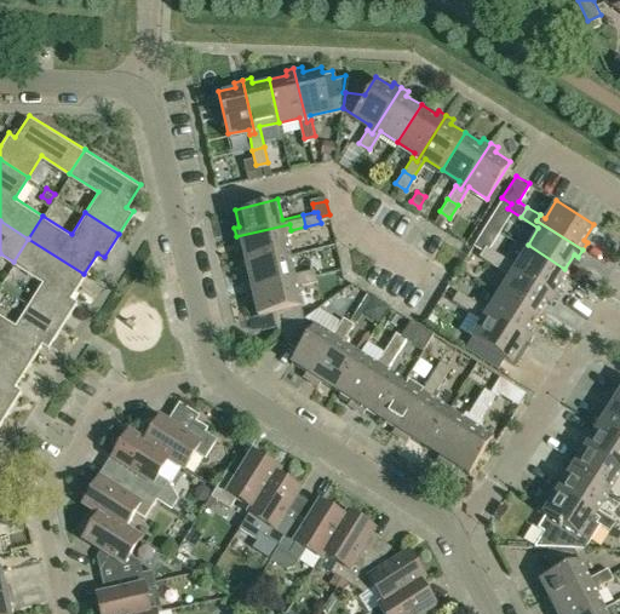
[(285,231),(291,230),(290,224),(236,236),(237,245),(242,244),(247,260),(290,251),(285,231)]
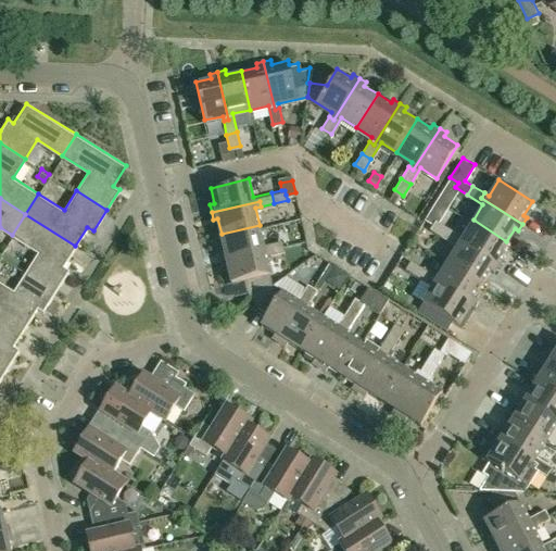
[(63,265),(75,246),(25,214),(12,235),(38,251),(26,270),(57,289),(68,268),(63,265)]
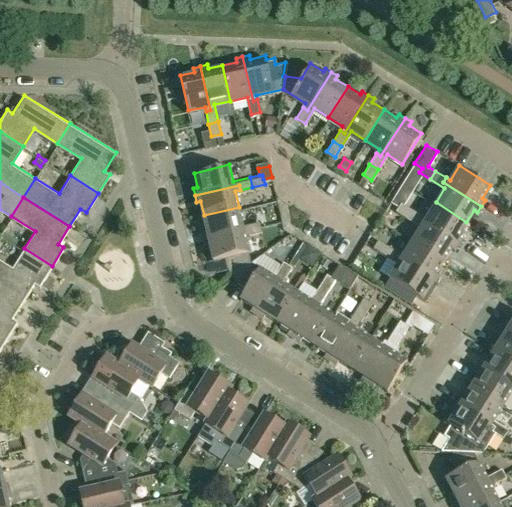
[(407,216),(412,207),(401,201),(396,209),(407,216)]
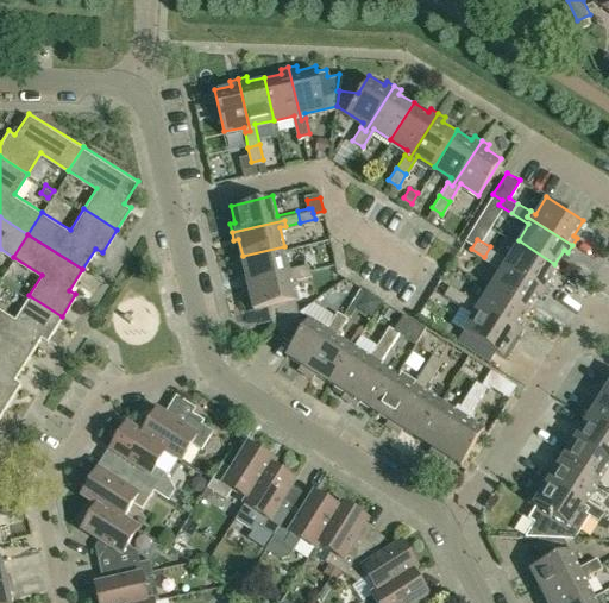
[(546,278),(554,264),(519,240),(509,256),(503,252),(502,255),(500,259),(545,288),(550,281),(546,278)]
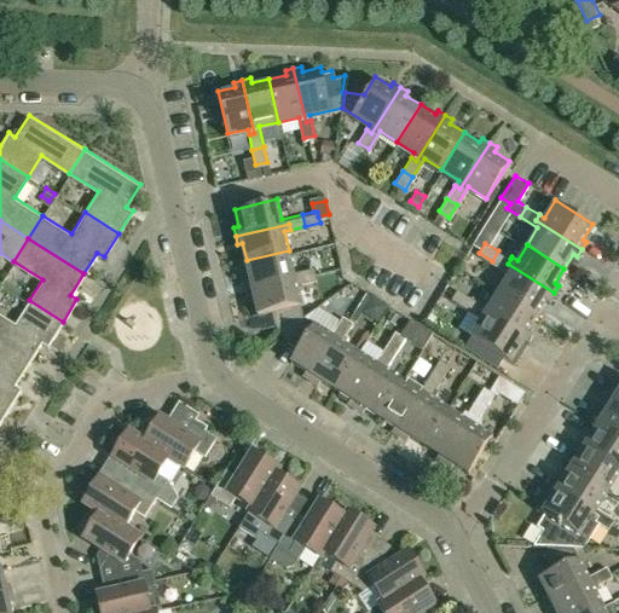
[(314,266),(294,270),(289,250),(247,260),(250,278),(246,278),(247,287),(301,275),(302,281),(317,277),(314,266)]
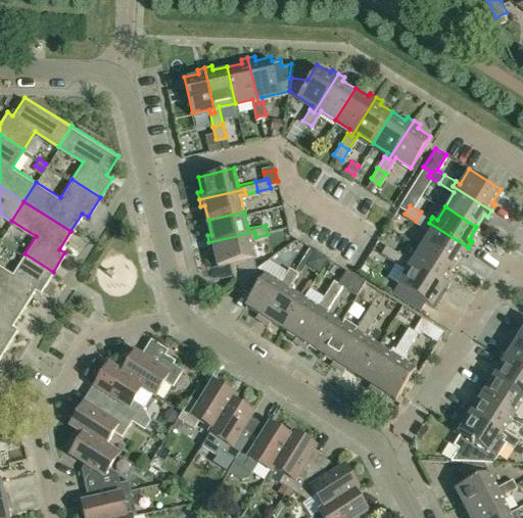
[(429,223),(431,219),(421,212),(416,221),(426,227),(428,231),(429,232),(422,244),(453,264),(461,251),(464,253),(468,247),(429,223)]
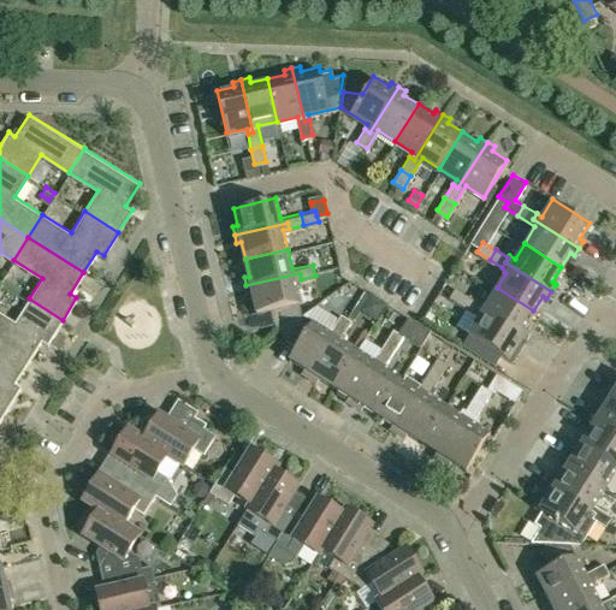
[(295,280),(301,279),(300,273),(246,285),(248,294),(253,294),(256,311),(271,308),(273,320),(279,329),(302,313),(295,280)]
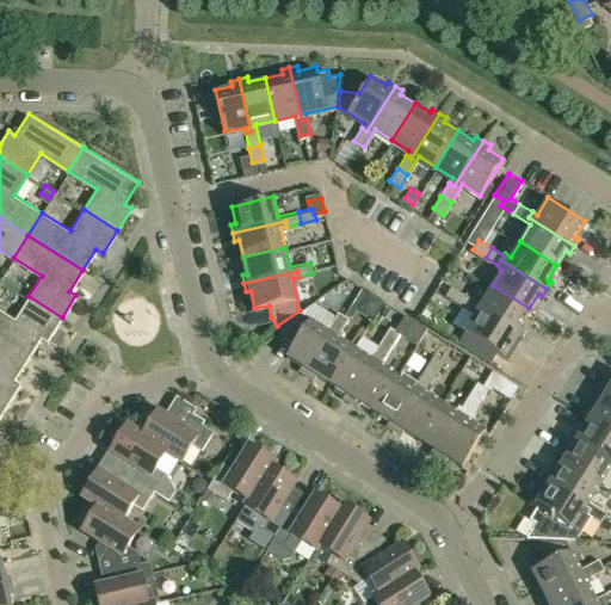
[(439,283),(437,288),(445,292),(448,289),(439,283)]
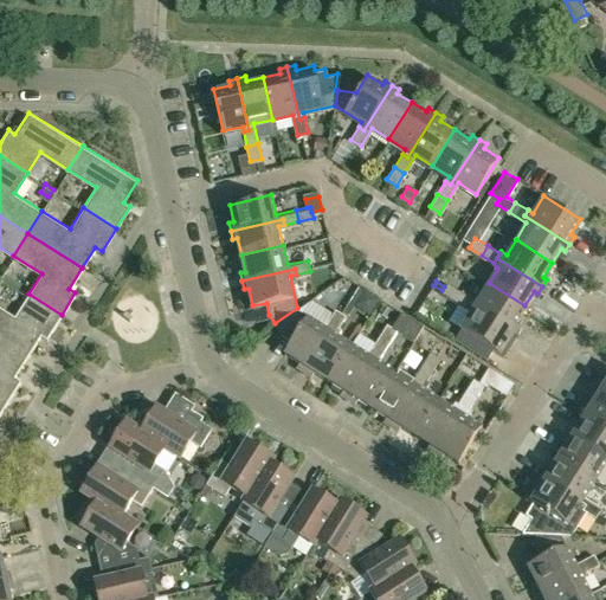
[(455,298),(461,289),(447,281),(444,286),(442,290),(455,298)]
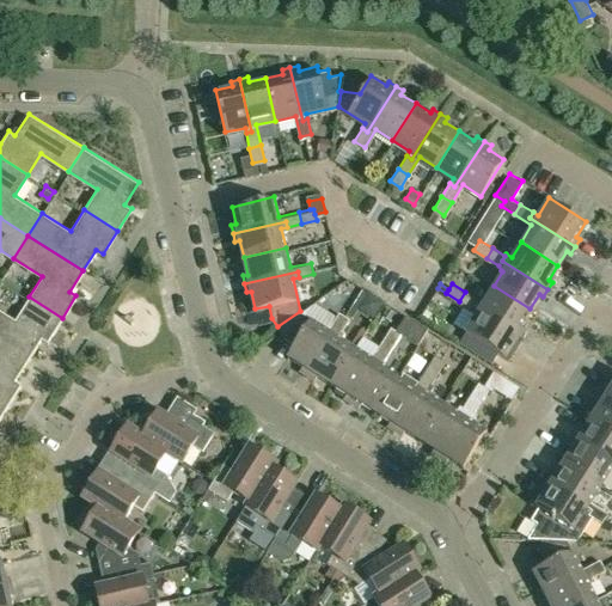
[(521,324),(530,308),(494,286),(483,303),(478,299),(475,305),(520,334),(525,326),(521,324)]
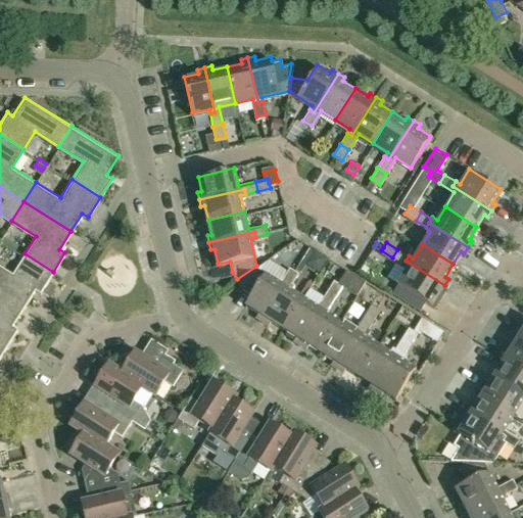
[(406,261),(409,255),(397,249),(392,257),(407,267),(397,282),(415,293),(426,300),(429,302),(437,289),(440,291),(444,285),(406,261)]
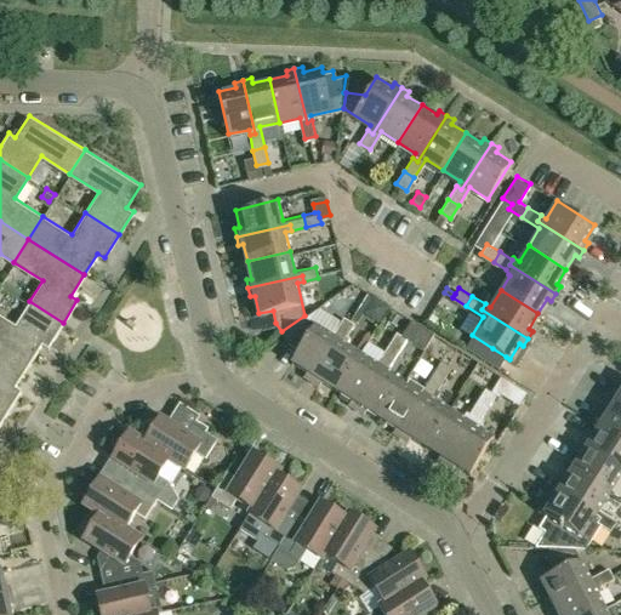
[(49,346),(63,323),(29,301),(16,323),(0,312),(0,345),(28,363),(41,342),(49,346)]
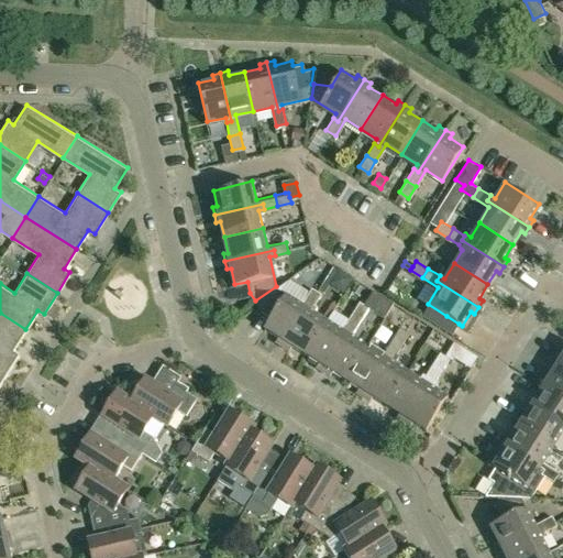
[(305,298),(301,303),(276,286),(255,301),(261,309),(271,315),(264,326),(278,335),(276,339),(283,343),(301,313),(309,301),(305,298)]
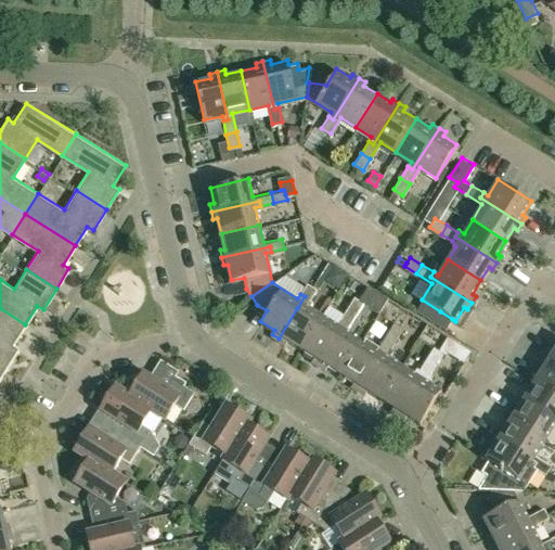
[(322,314),(309,305),(312,299),(310,298),(317,288),(308,282),(300,294),(305,296),(297,308),(279,339),(285,342),(287,339),(300,347),(322,314)]
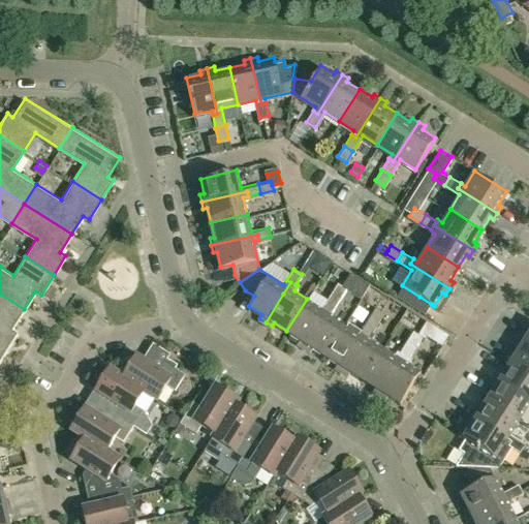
[(351,271),(342,284),(362,296),(370,283),(351,271)]
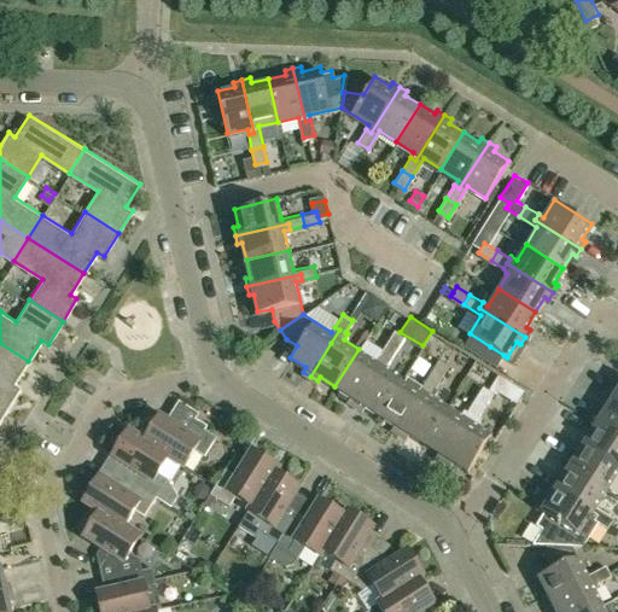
[(395,328),(386,342),(397,348),(404,336),(395,328)]
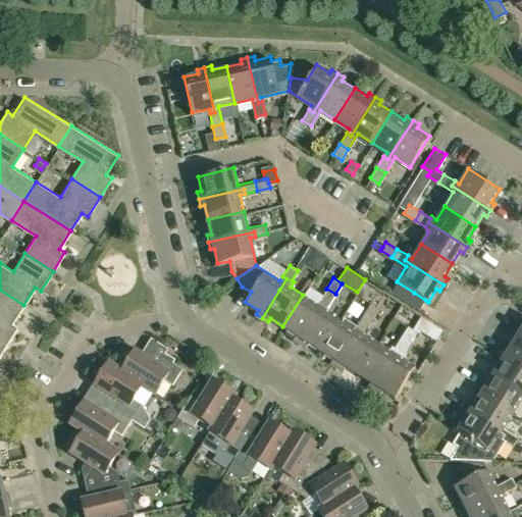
[(303,295),(282,326),(296,333),(293,338),(300,342),(324,302),(328,305),(335,294),(326,289),(324,292),(310,283),(303,295)]
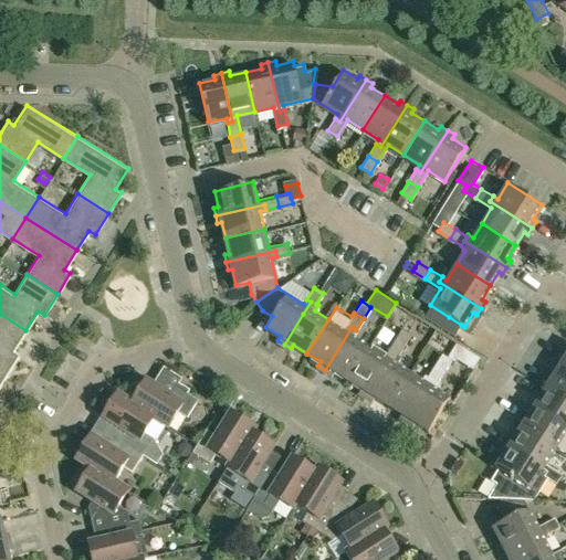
[(415,315),(407,309),(401,317),(406,320),(410,323),(415,315)]
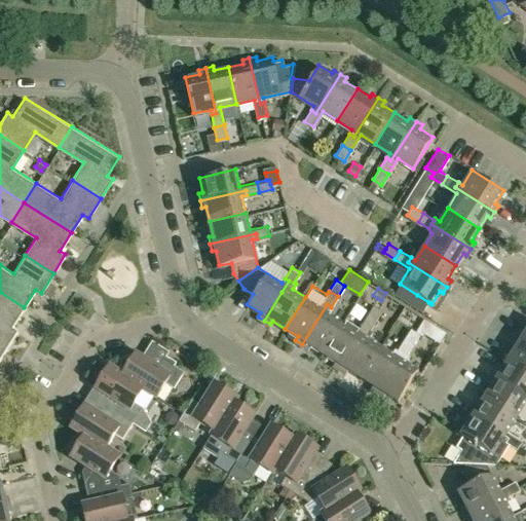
[(12,326),(24,307),(0,292),(0,344),(5,348),(17,329),(12,326)]
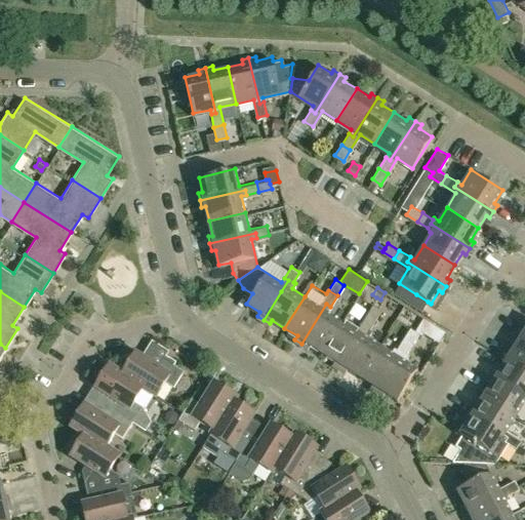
[(428,302),(416,294),(410,303),(420,309),(421,310),(422,309),(428,302)]
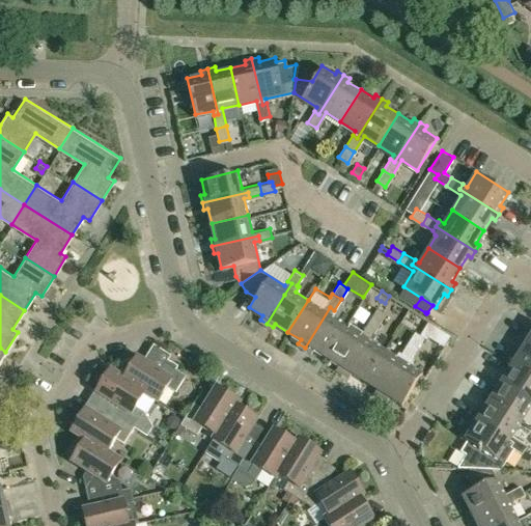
[(376,306),(370,317),(379,323),(386,311),(376,306)]
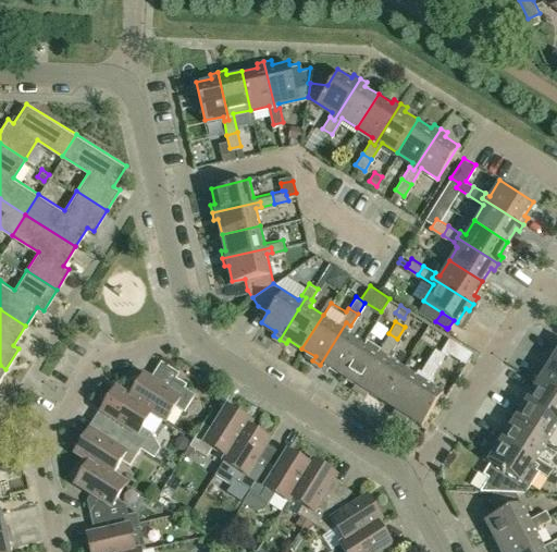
[(347,330),(350,326),(346,322),(320,365),(326,368),(329,365),(342,373),(362,340),(347,330)]
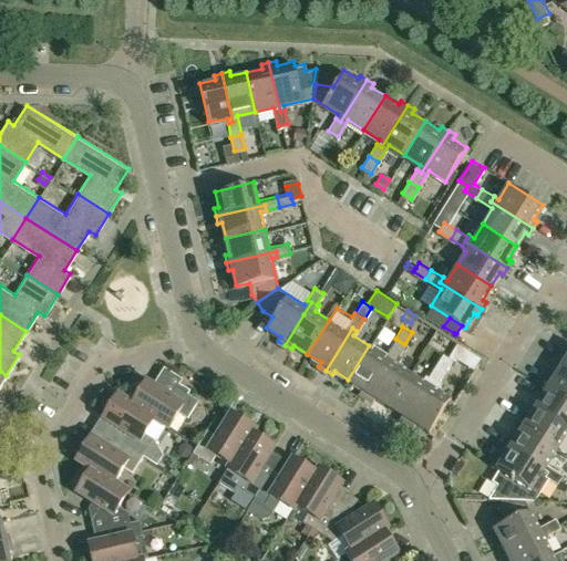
[(369,345),(348,380),(361,387),(359,392),(366,396),(392,353),(398,356),(399,354),(404,344),(395,339),(385,355),(369,345)]
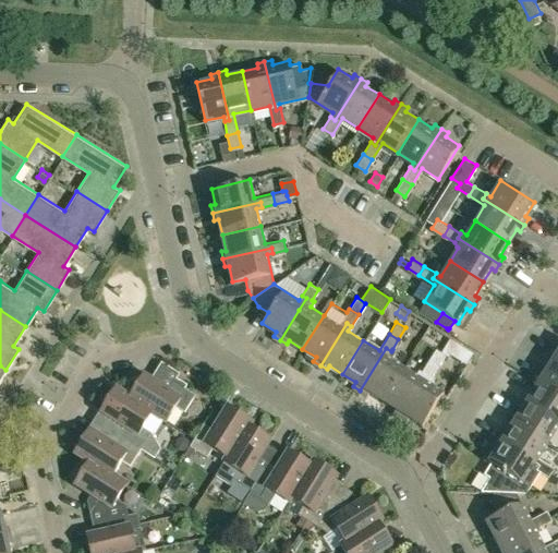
[(459,343),(449,337),(444,346),(449,350),(456,348),(459,343)]
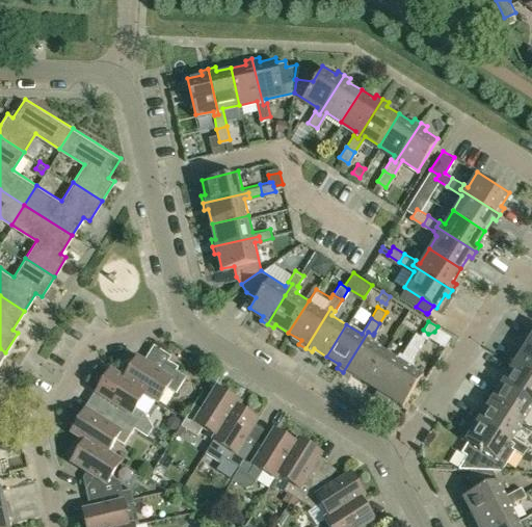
[(531,323),(523,340),(531,346),(531,323)]
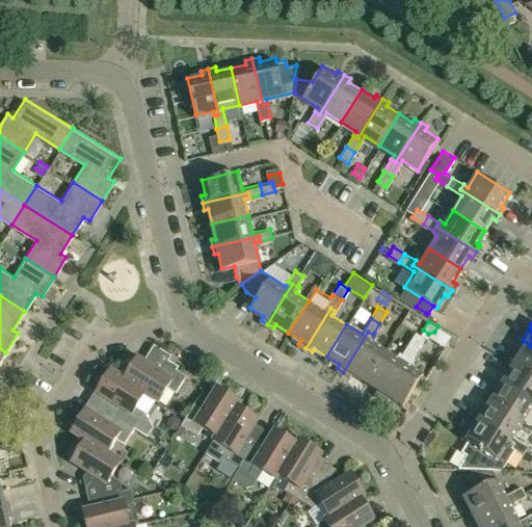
[(416,331),(408,342),(418,347),(424,336),(416,331)]
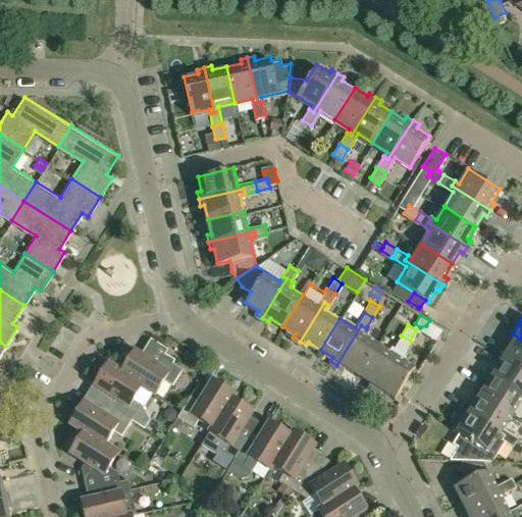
[(369,327),(367,326),(366,328),(361,325),(336,365),(343,368),(345,365),(358,373),(377,342),(365,333),(369,327)]
